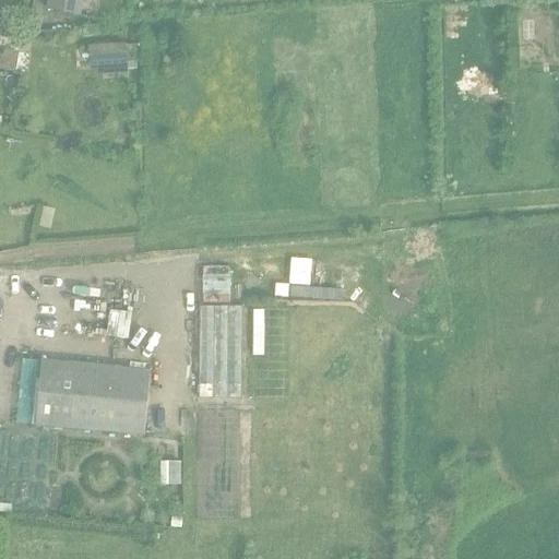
[(47,0),(47,8),(79,14),(81,0),(47,0)]
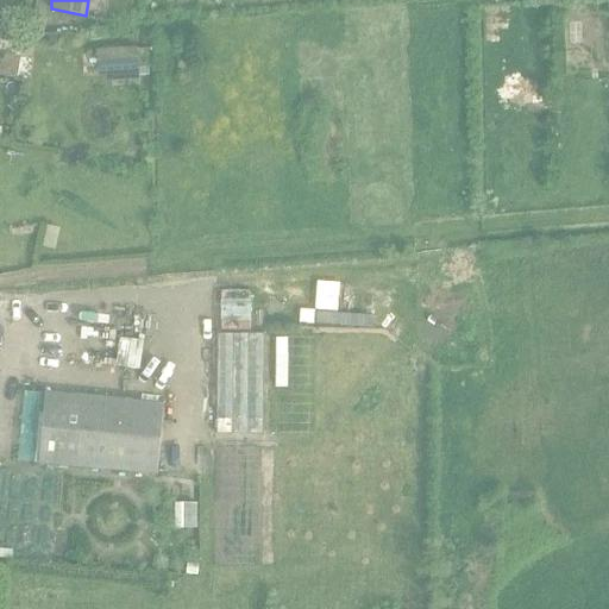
[(18,70),(22,71),(26,46),(23,45),(24,42),(6,38),(4,58),(0,57),(0,75),(17,77),(18,70)]
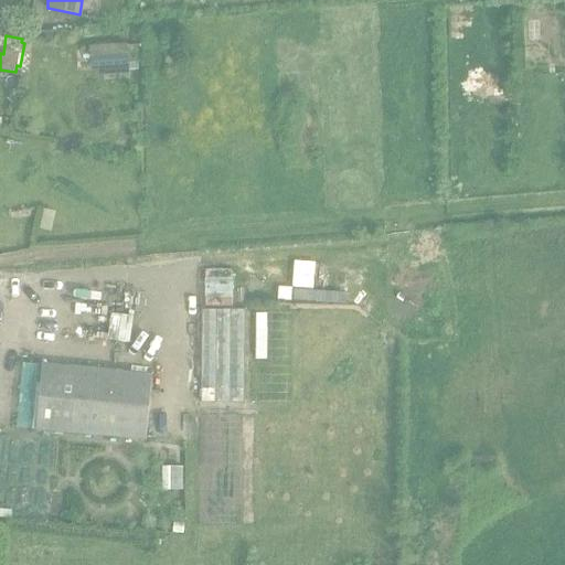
[(126,62),(125,44),(89,48),(91,65),(126,62)]
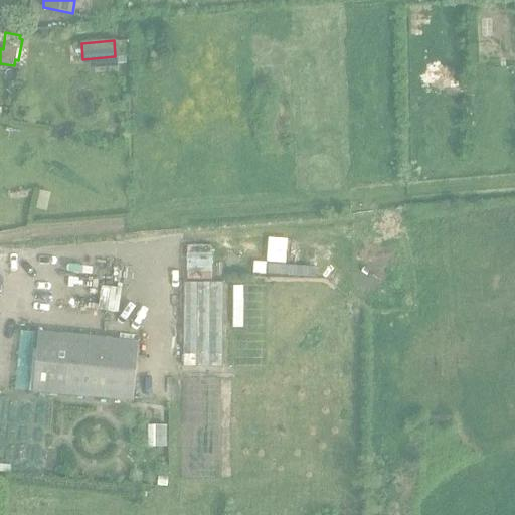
[(9,104),(21,106),(27,67),(15,65),(9,104)]
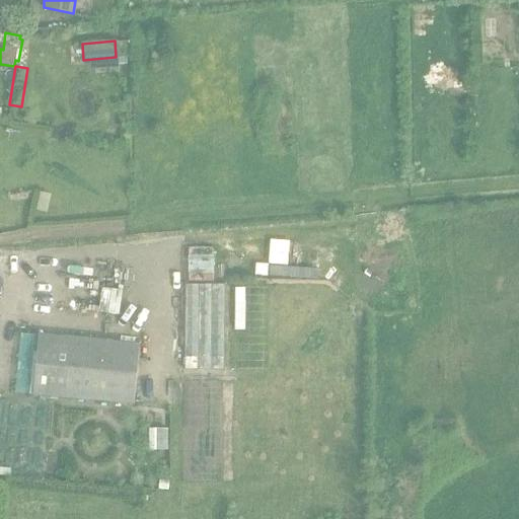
[(214,255),(213,255),(213,247),(189,247),(189,281),(213,281),(213,273),(214,273),(214,255)]
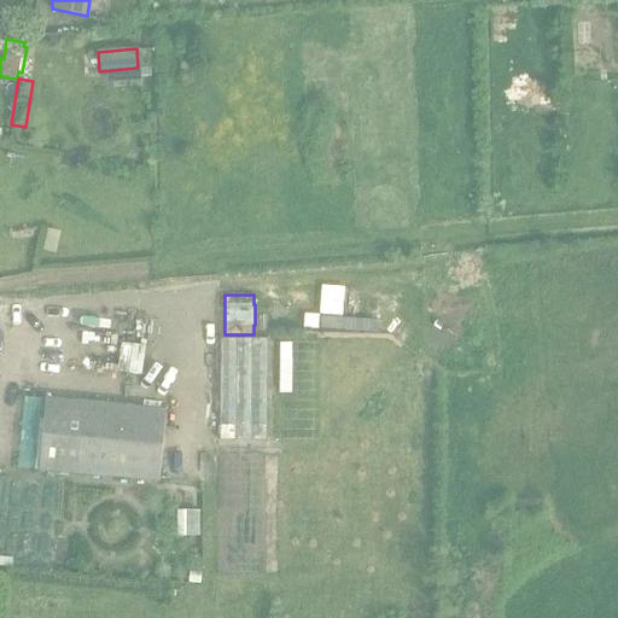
[(41,472),(159,483),(167,412),(47,401),(41,472)]
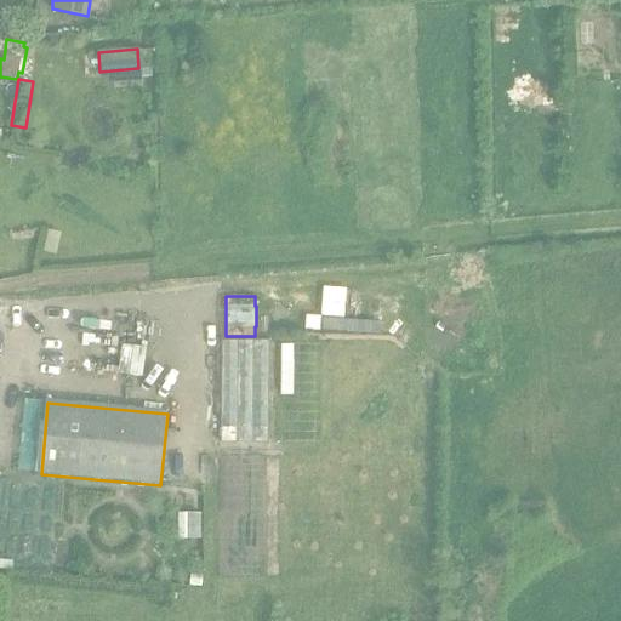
[(200,550),(201,550),(201,513),(186,513),(186,539),(187,539),(187,558),(200,558),(200,550)]
